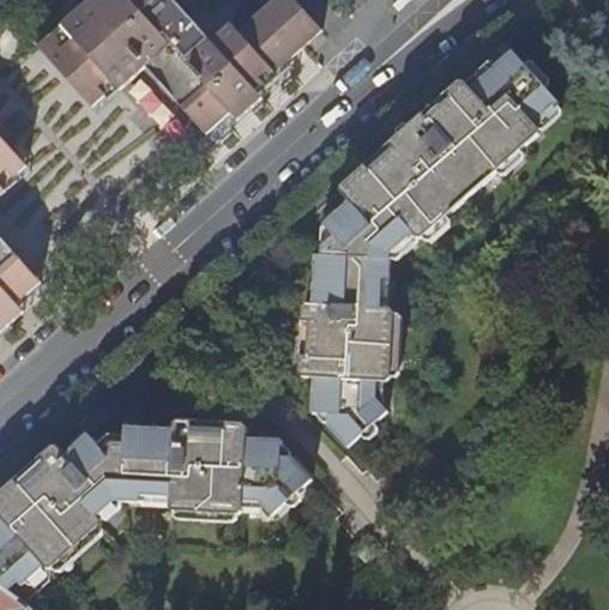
[(84,0),(36,43),(89,103),(113,84),(116,90),(127,79),(144,65),(204,132),(229,110),(234,120),(259,97),(252,89),(283,60),(299,47),(263,8),(236,32),(228,24),(207,42),(170,0),(84,0)]
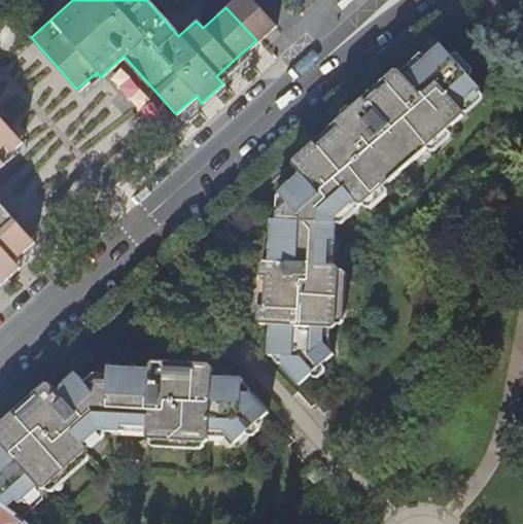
[(234,0),(225,7),(256,40),(273,26),(250,0),(234,0)]
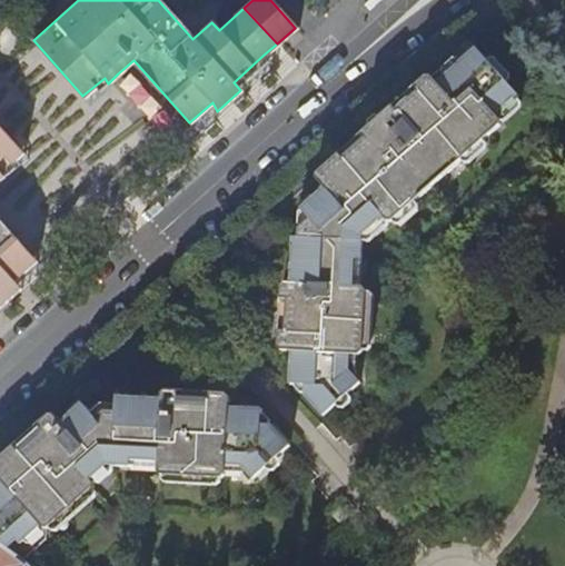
[(464,38),(458,43),(465,52),(506,100),(514,92),(464,38)]
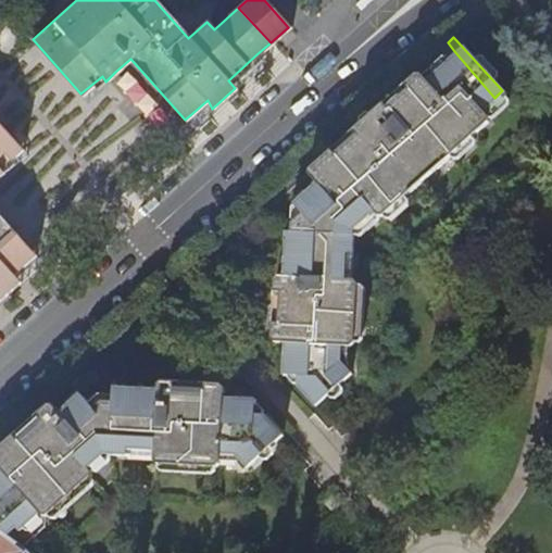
[(494,98),(454,51),(424,78),(417,72),(414,72),(368,113),(305,167),(306,173),(313,180),(290,201),(300,211),(287,222),(288,229),(283,229),(281,274),(275,274),(271,277),(271,291),(268,337),(273,340),(280,340),(279,373),(295,374),(293,382),(313,404),(349,372),(338,360),(339,344),(349,344),(352,341),(354,280),(352,277),(349,277),(341,277),(342,250),(351,250),(351,228),(372,211),(375,214),(381,213),(486,121),(486,115),(481,110),(494,98)]
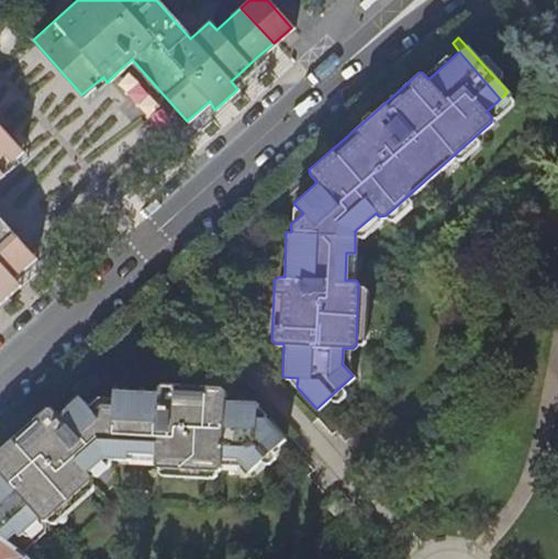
[(259,55),(231,81),(237,89),(266,65),(259,55)]
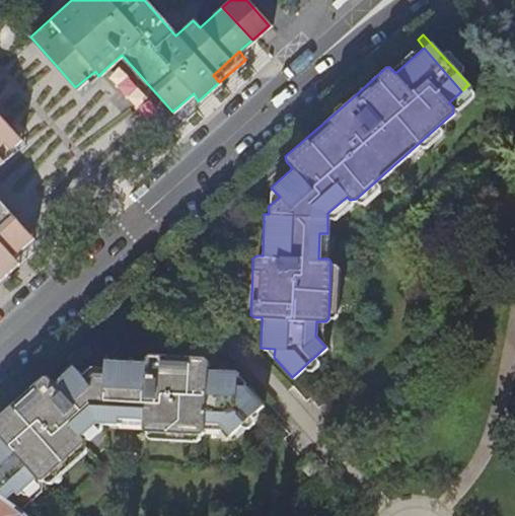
[(95,71),(75,87),(79,93),(98,76),(95,71)]
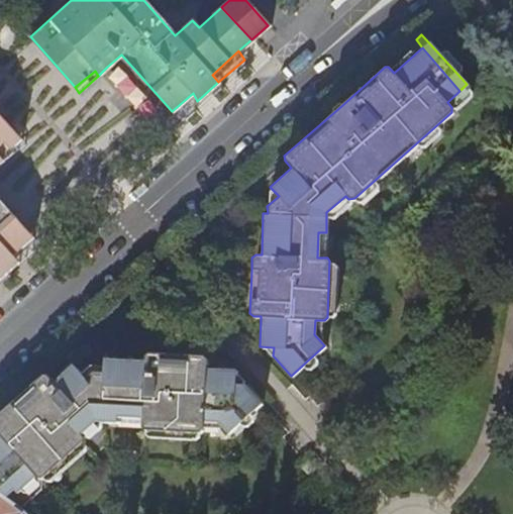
[(193,93),(172,111),(179,117),(197,101),(193,93)]
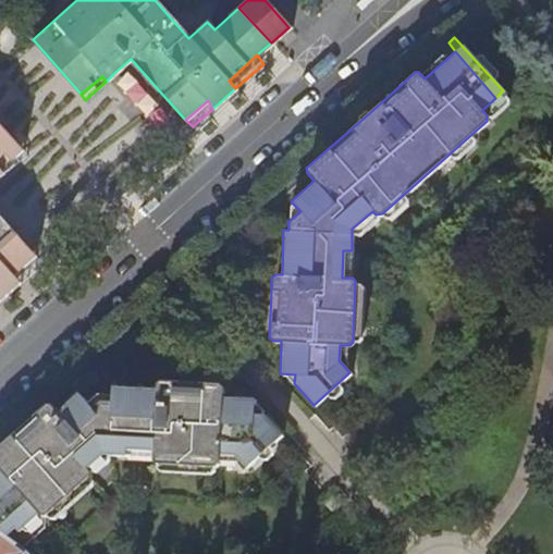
[(0,299),(9,292),(19,283),(13,275),(35,255),(0,216),(0,173),(3,170),(0,165),(0,163),(20,146),(0,124),(0,299)]
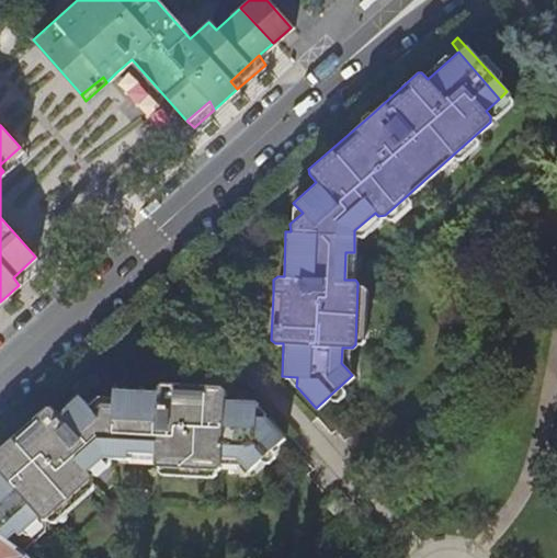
[(3,171),(25,154),(20,147),(0,164),(0,167),(3,171)]
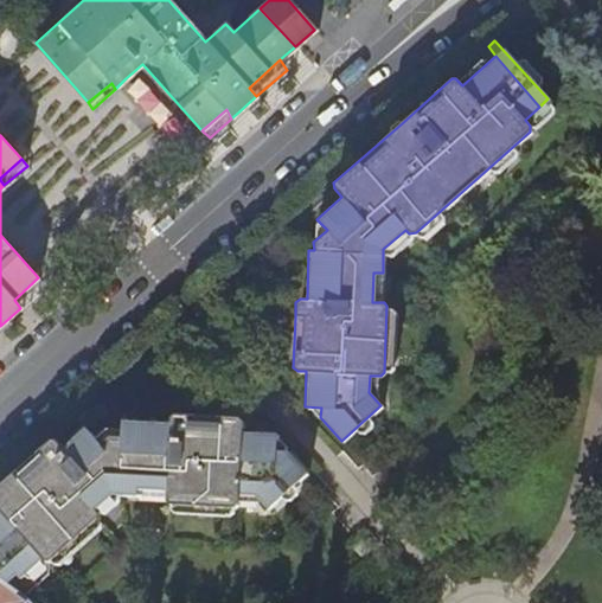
[(383,273),(373,273),(372,302),(380,302),(383,273)]
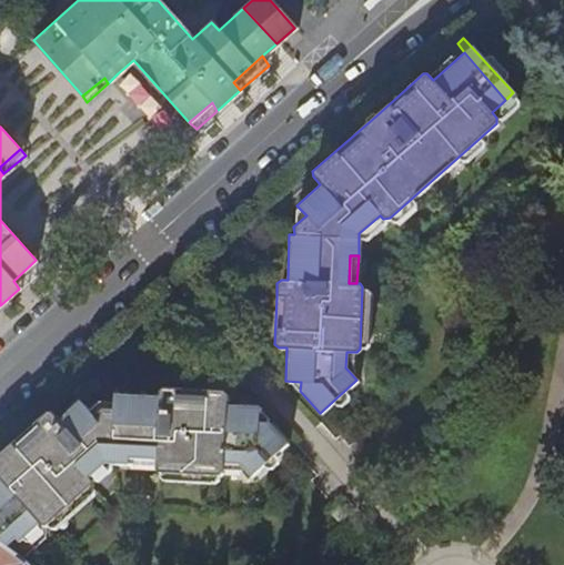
[(36,260),(13,281),(19,289),(42,266),(36,260)]
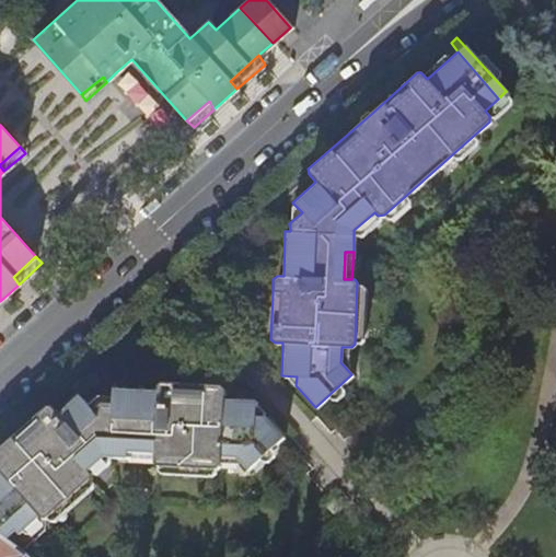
[(153,450),(152,459),(154,464),(213,468),(218,465),(218,455),(235,455),(245,467),(281,436),(263,415),(253,415),(254,399),(222,397),(222,390),(219,383),(175,382),(161,381),(155,384),(154,391),(111,387),(109,403),(100,402),(92,409),(79,394),(58,413),(50,405),(47,405),(21,429),(0,448),(0,533),(21,547),(42,529),(42,517),(45,518),(90,479),(90,473),(88,470),(103,454),(125,455),(125,449),(153,450)]
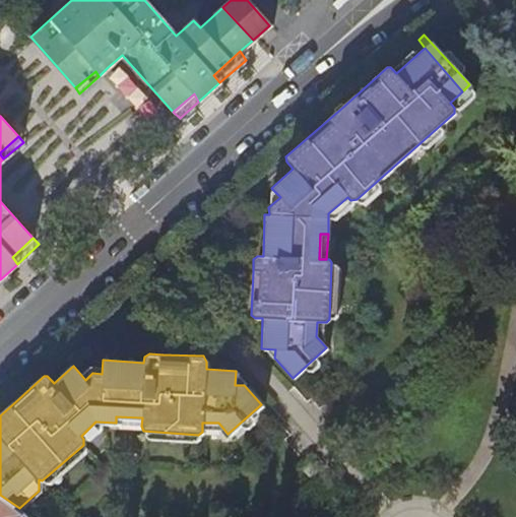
[(116,416),(116,423),(141,426),(142,417),(116,416)]
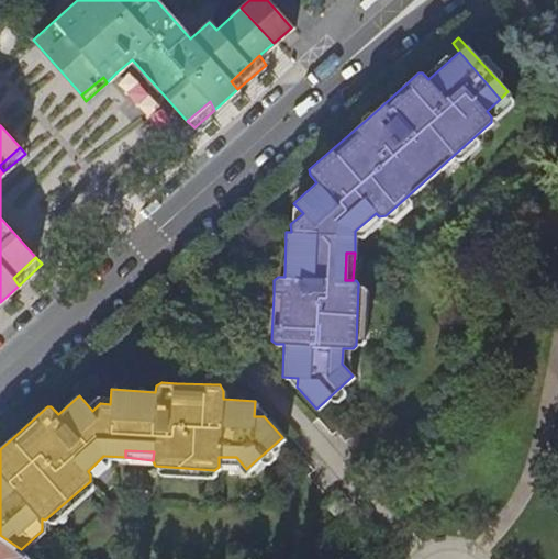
[(0,558),(21,558),(25,554),(0,536),(0,558)]
